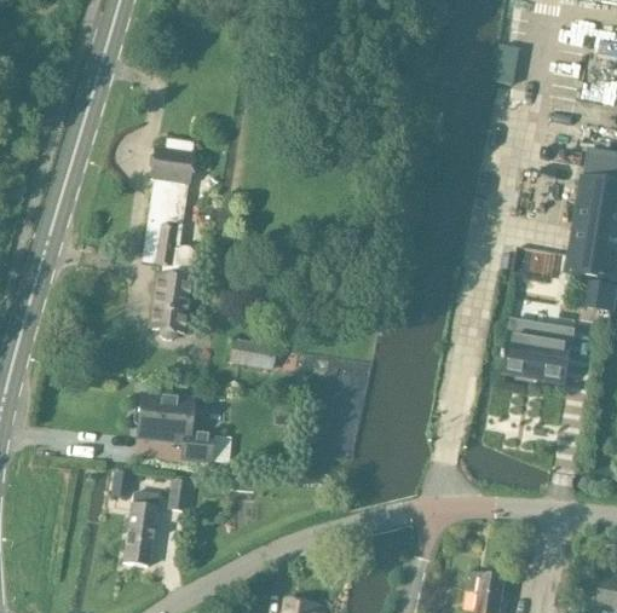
[(495,80),(514,84),(520,46),(501,44),(495,80)]
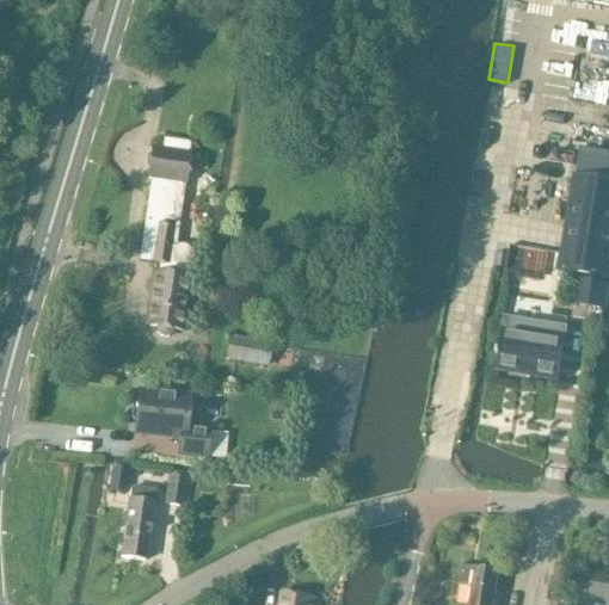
[(155,234),(153,258),(160,259),(151,321),(158,322),(158,327),(160,331),(165,332),(171,332),(174,329),(176,325),(183,326),(188,291),(190,267),(188,241),(174,240),(177,223),(179,223),(180,213),(171,211),(176,177),(186,178),(190,149),(189,149),(190,139),(165,135),(164,146),(154,143),(149,173),(152,173),(143,232),(155,234)]
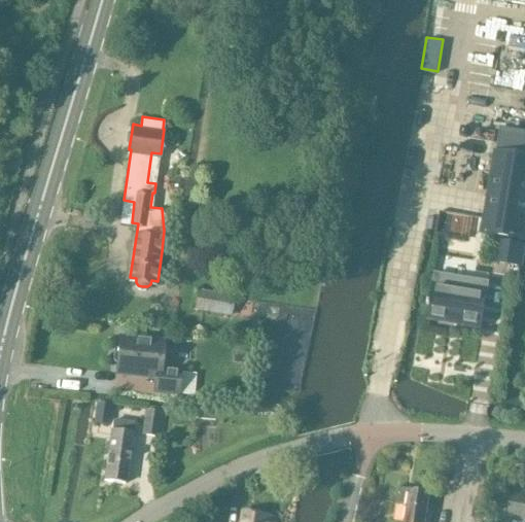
[(524,146),(498,142),(485,227),(524,233),(524,146)]
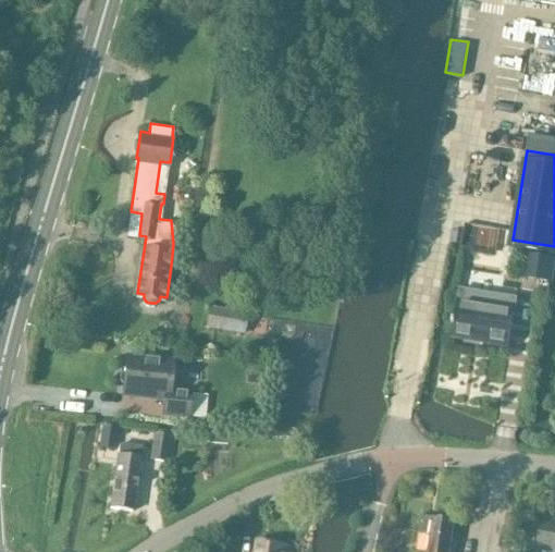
[(527,249),(523,273),(553,278),(554,274),(554,255),(527,249)]
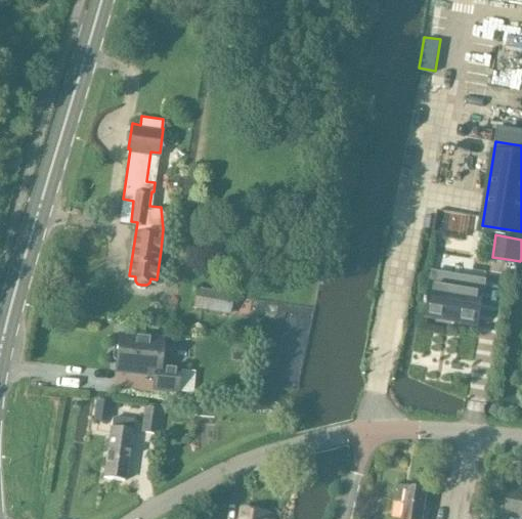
[(479,322),(485,288),(487,277),(434,268),(433,279),(430,298),(427,298),(427,302),(429,303),(427,314),(428,314),(429,310),(452,314),(452,318),(479,322)]
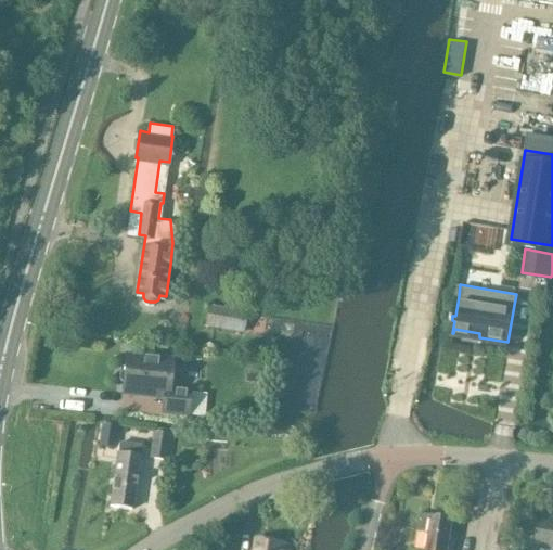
[(143,355),(127,354),(126,363),(121,365),(120,376),(125,379),(124,388),(156,392),(155,395),(164,396),(163,409),(189,412),(191,388),(175,386),(176,376),(171,375),(174,358),(159,357),(157,353),(146,352),(143,355)]
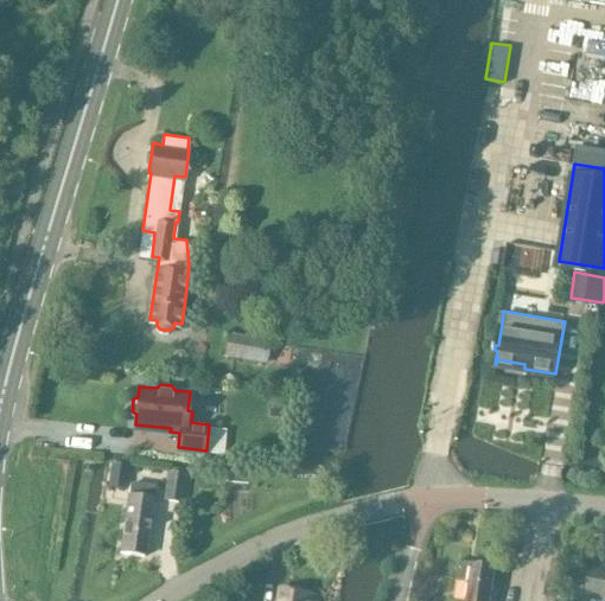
[(127,486),(129,462),(131,461),(112,459),(109,484),(127,486)]
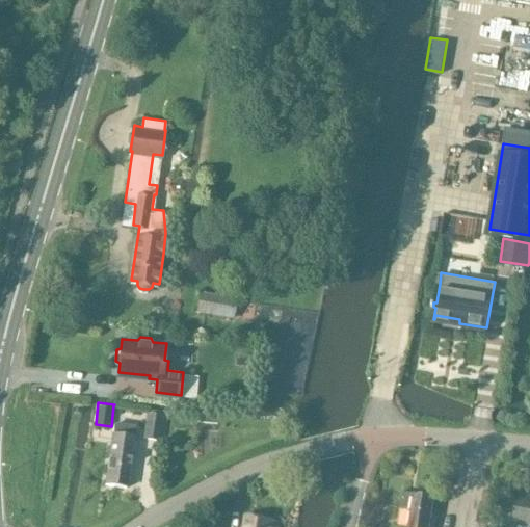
[(144,435),(160,437),(163,414),(148,412),(144,435)]
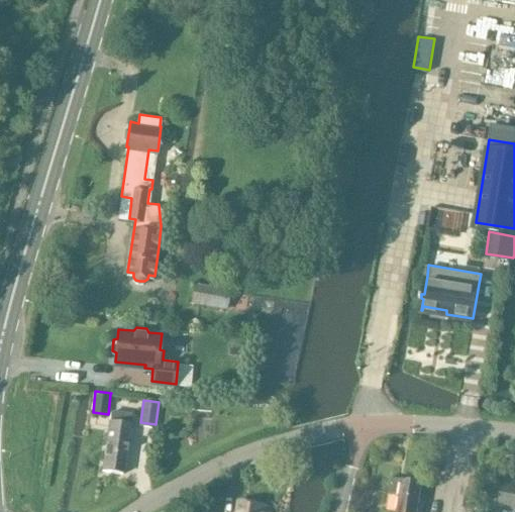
[(103,468),(123,471),(132,412),(112,409),(103,468)]
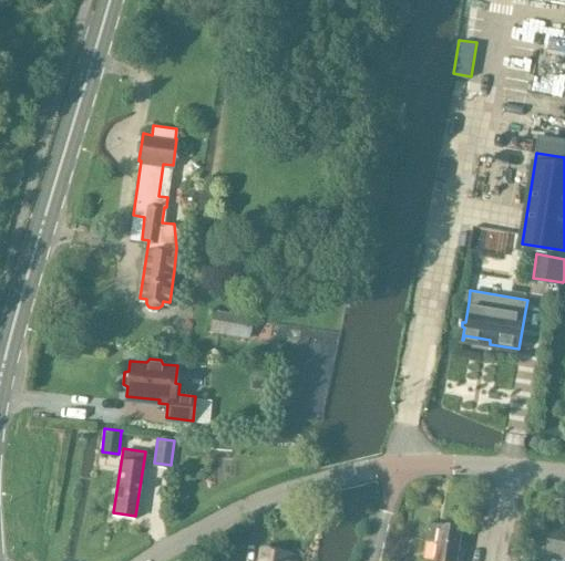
[(458,560),(464,527),(460,526),(459,521),(450,520),(448,523),(431,521),(428,538),(440,540),(435,560),(458,560)]
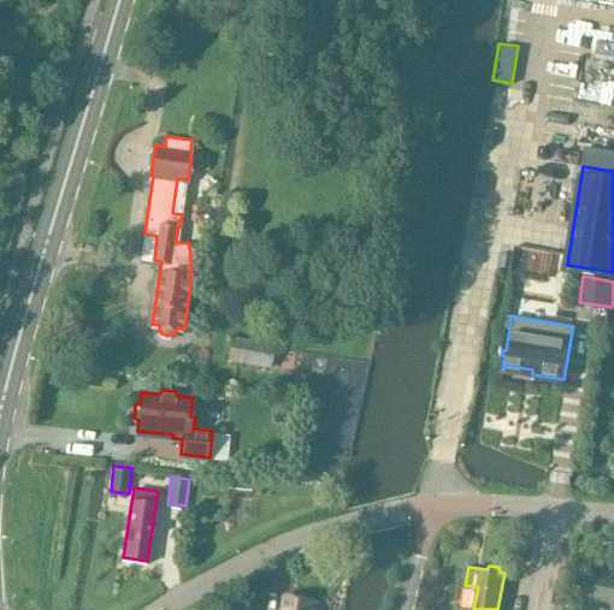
[(613,573),(602,572),(597,602),(613,604),(613,573)]
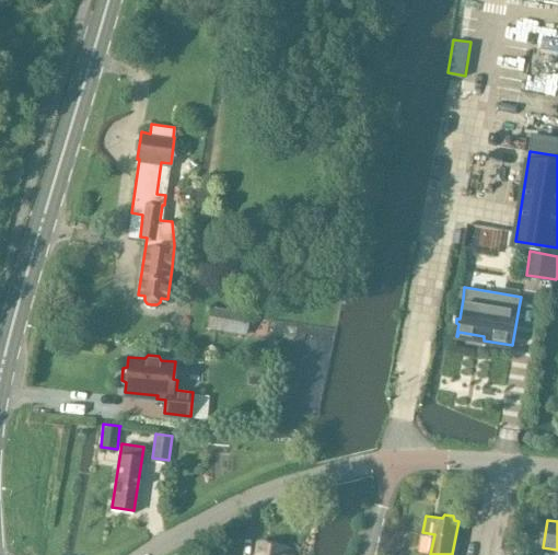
[(293,554),(295,546),(258,540),(255,554),(293,554)]
